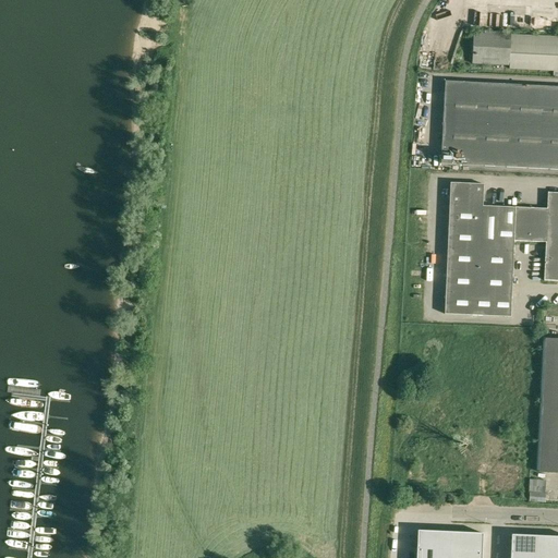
[(557,35),(511,35),(511,32),(476,32),(476,41),(512,41),(512,68),(557,67),(557,35)]
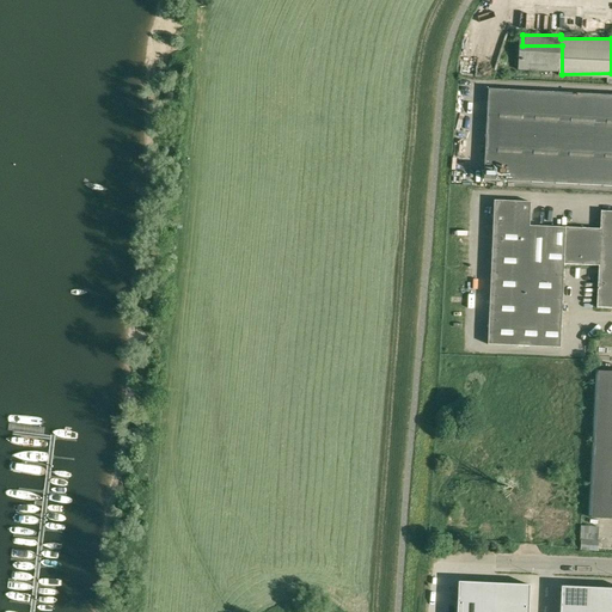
[(561,69),(561,47),(520,46),(520,62),(527,62),(527,69),(561,69)]
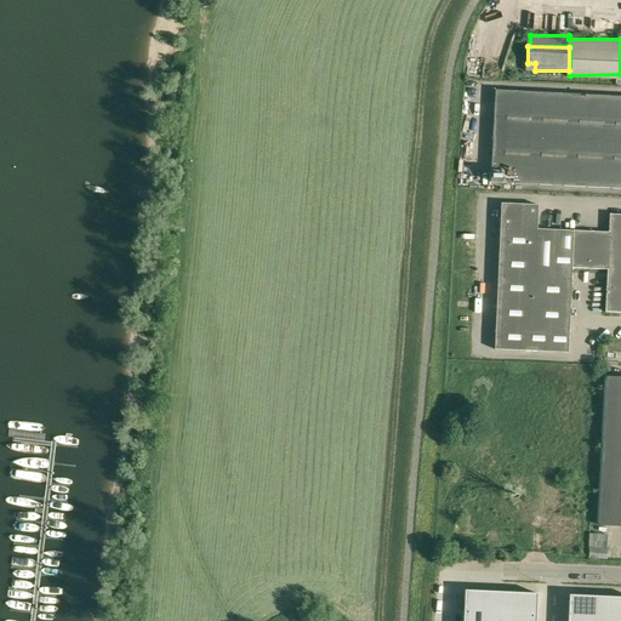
[(620,188),(620,96),(495,90),(491,182),(620,188)]
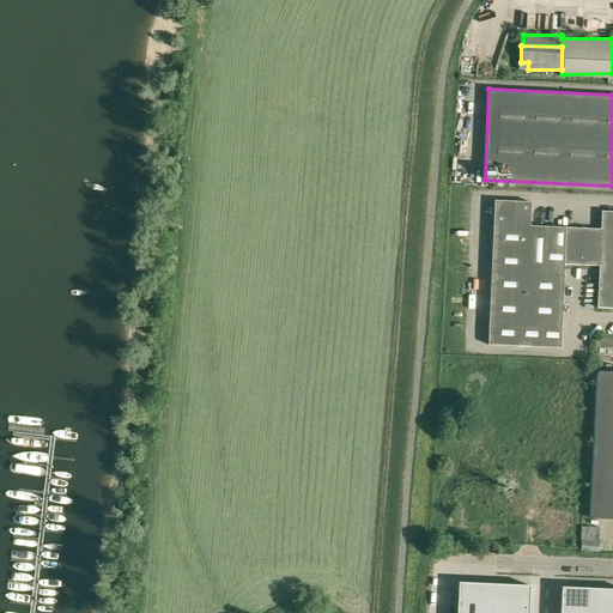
[(612,211),(602,211),(601,229),(530,226),(532,202),(496,200),(489,345),(562,347),(565,265),(600,266),(598,308),(612,308),(612,211)]
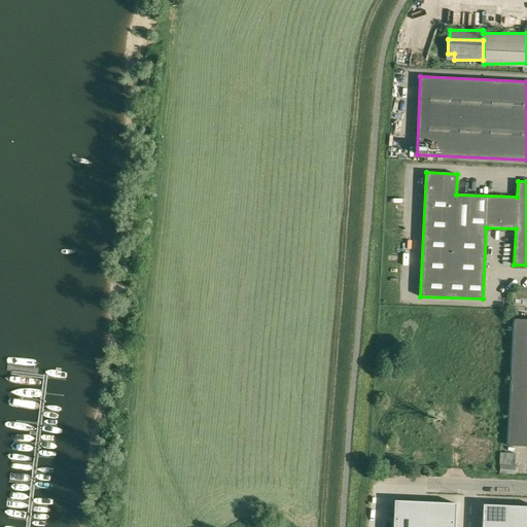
[(506,424),(501,424),(500,445),(526,446),(526,320),(512,320),(506,424)]
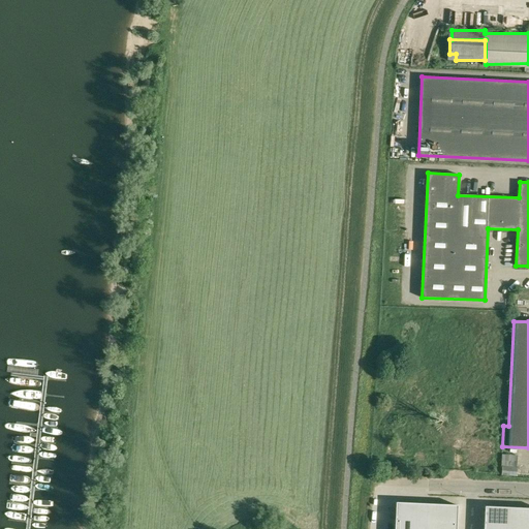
[(484,415),(497,408),(492,400),(479,407),(484,415)]
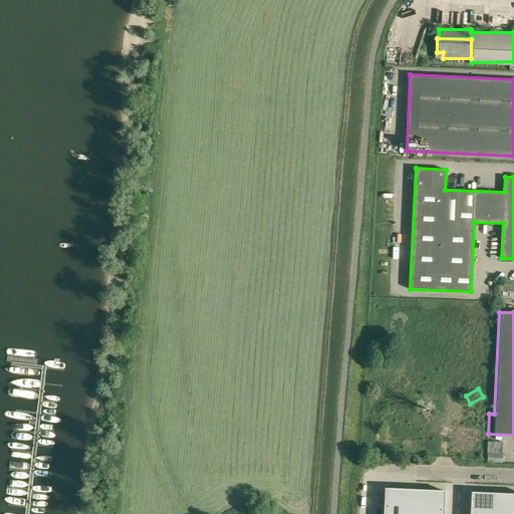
[(487,453),(488,453),(488,462),(502,463),(503,454),(504,442),(488,442),(487,453)]
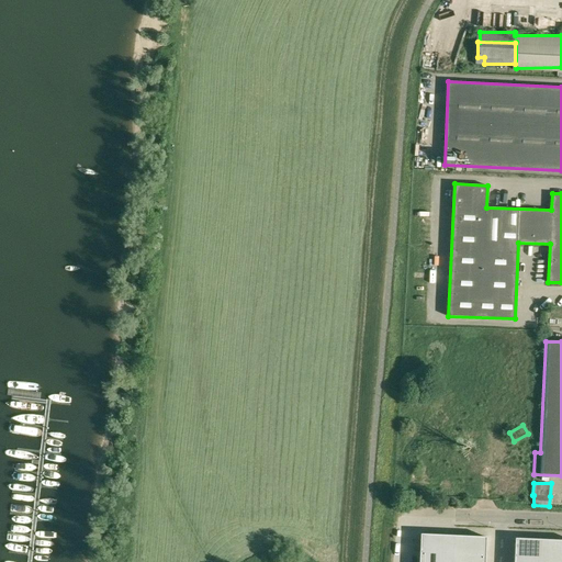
[(419,535),(418,561),(484,561),(485,537),(419,535)]
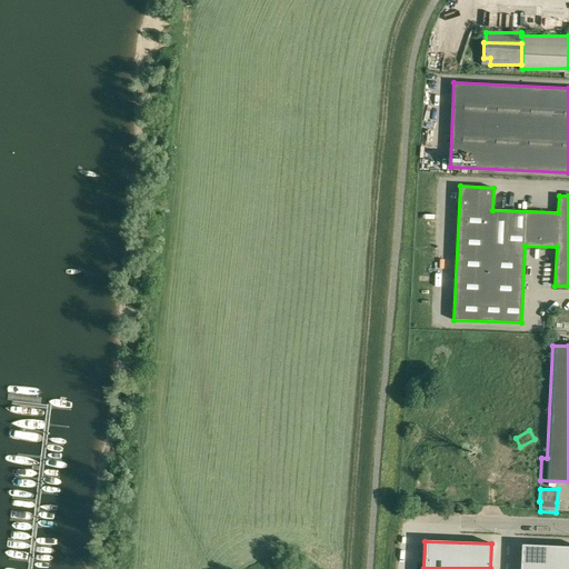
[(568,568),(568,547),(520,545),(519,568),(568,568)]
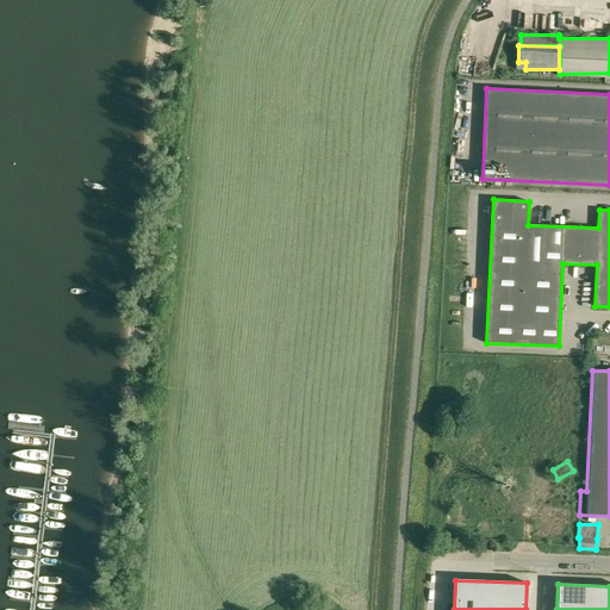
All buildings are outlined.
